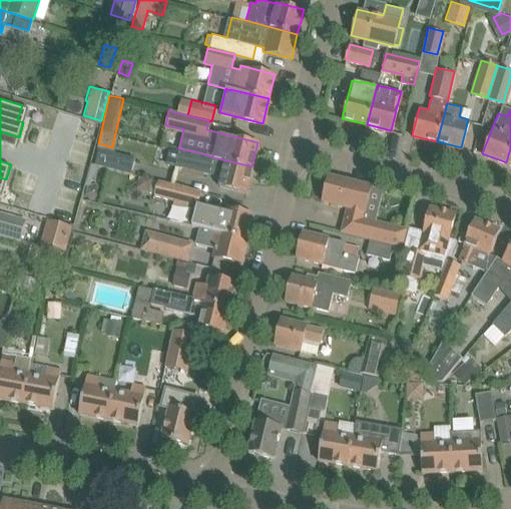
[(6,133),(4,141),(14,144),(16,136),(6,133)]
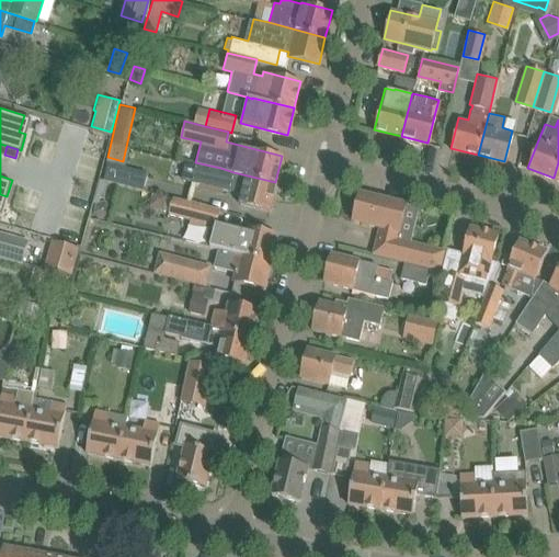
[(109,161),(104,178),(143,188),(147,171),(109,161)]
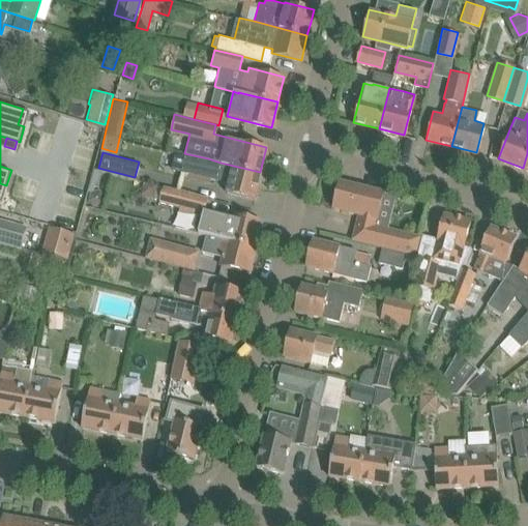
[(208,158),(184,153),(180,170),(228,181),(226,191),(254,198),(260,172),(221,163),(208,158)]
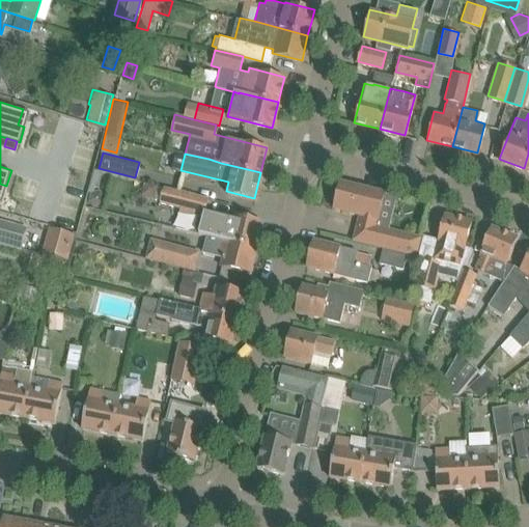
[(333,207),(359,214),(353,238),(416,254),(420,236),(376,224),(384,192),(340,181),(333,207)]
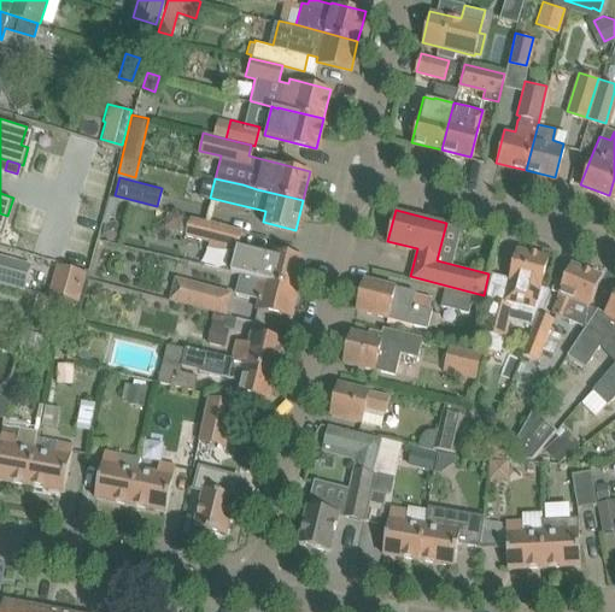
[(218,266),(240,272),(250,275),(297,286),(304,257),(270,248),(269,252),(238,245),(241,230),(189,216),(185,234),(210,240),(208,245),(222,249),(218,266)]
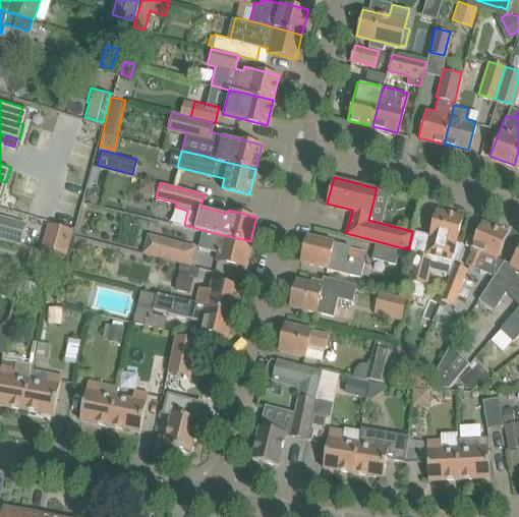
[(85,195),(93,202),(101,199),(103,190),(97,184),(89,186),(85,195)]
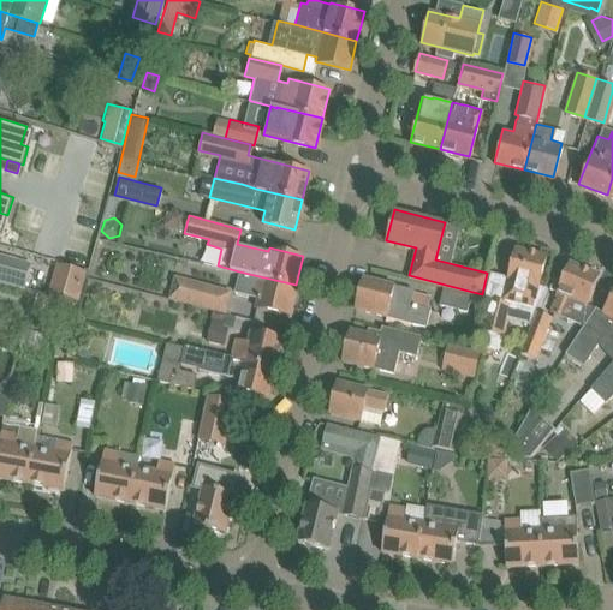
[(515,246),(501,301),(500,303),(488,300),(481,329),(504,335),(507,317),(528,322),(536,309),(536,305),(540,306),(546,286),(539,283),(546,255),(515,246)]
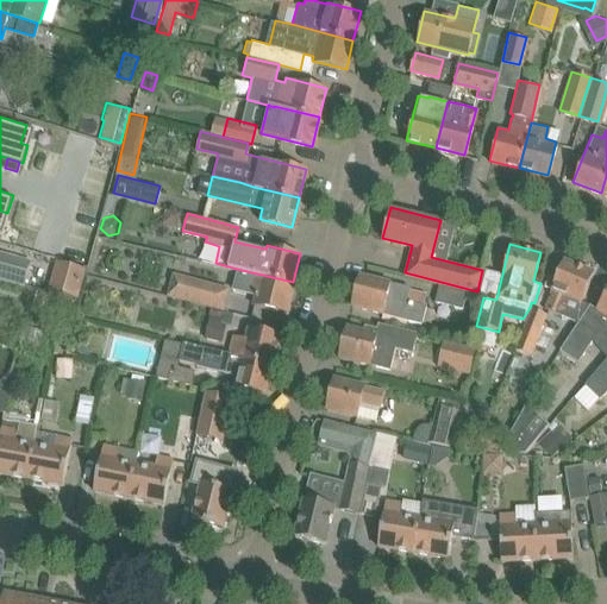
[(0,277),(24,284),(31,258),(0,250),(0,277)]
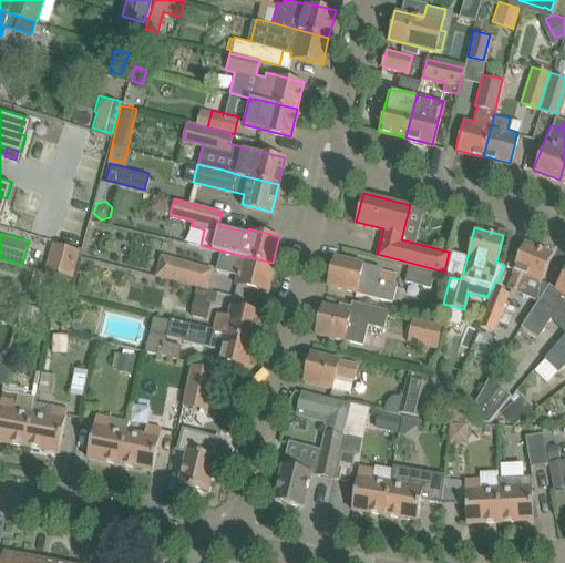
[(78,247),(51,239),(42,267),(70,275),(78,247)]
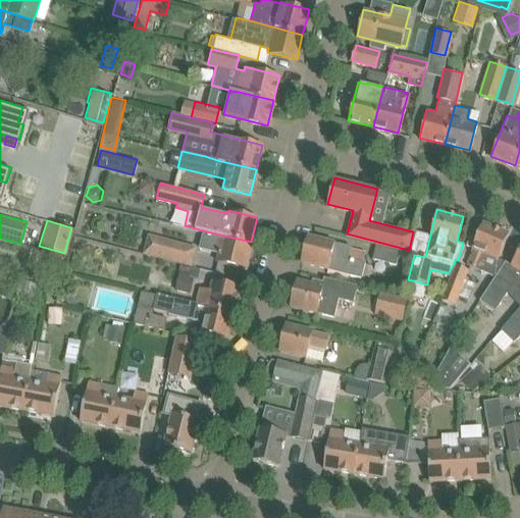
[(474,241),(466,262),(479,267),(495,274),(505,260),(505,259),(498,256),(500,251),(507,231),(482,221),(474,241)]
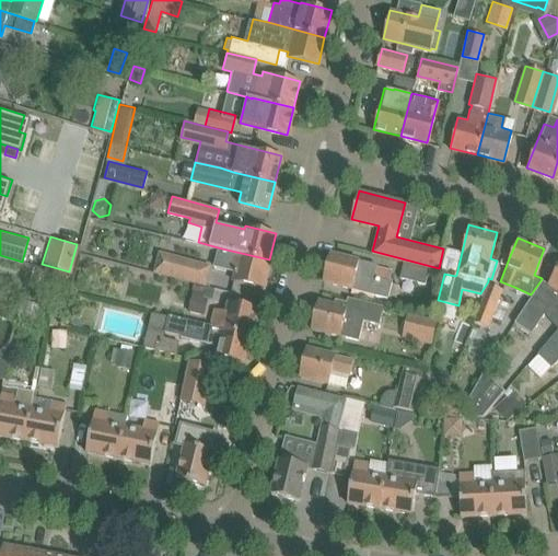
[(227,250),(218,247),(213,264),(222,267),(234,269),(232,279),(263,287),(269,259),(227,250)]
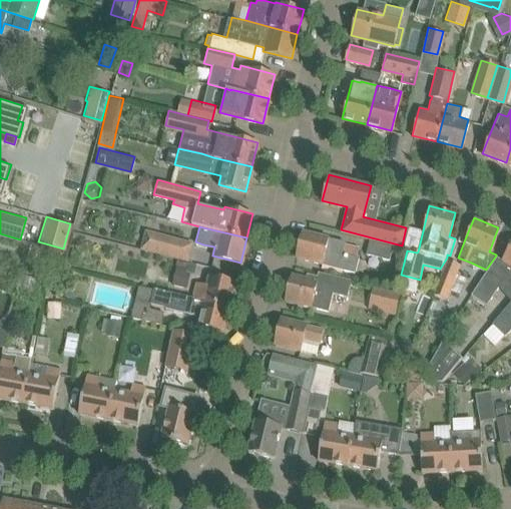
[(144,229),(139,246),(175,257),(179,238),(144,229)]
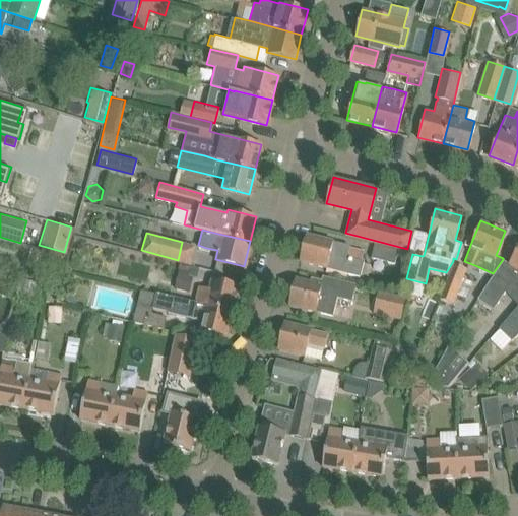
[(300,259),(319,264),(358,273),(361,260),(360,259),(362,249),(347,246),(348,244),(306,233),(300,259)]
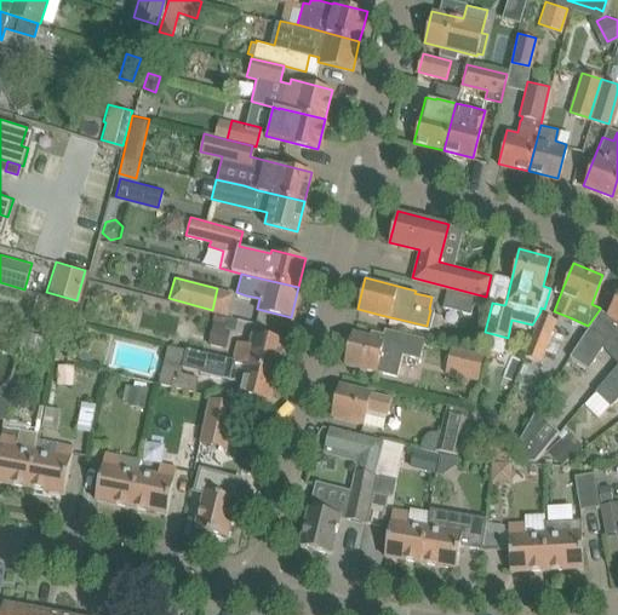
[(441,305),(470,312),(471,304),(484,306),(485,298),(474,294),(473,295),(446,288),(441,305)]
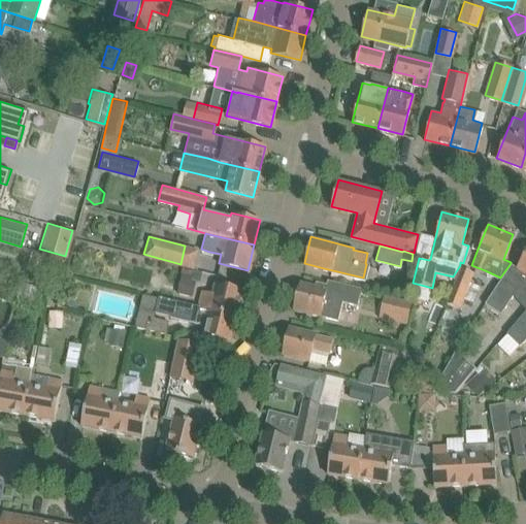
[(500,277),(483,302),(499,314),(514,294),(525,292),(525,252),(516,266),(511,263),(500,277)]
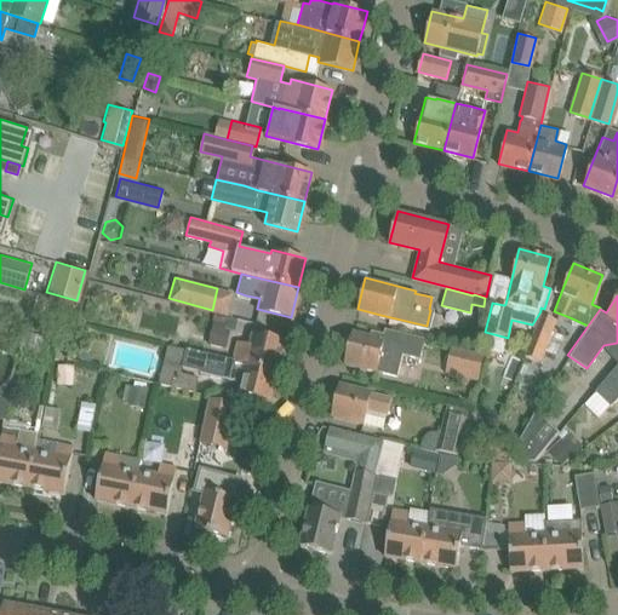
[(52,316),(67,320),(72,304),(57,299),(52,316)]
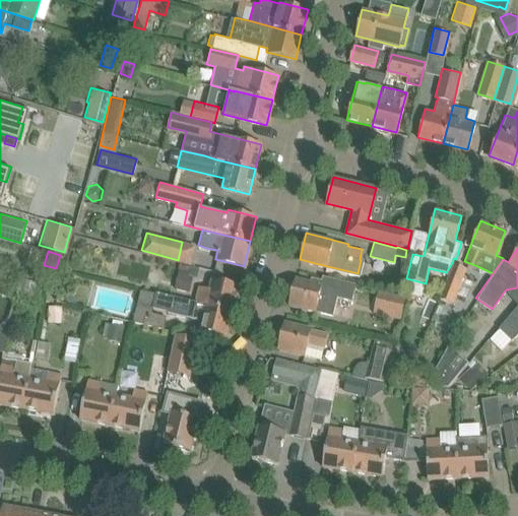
[(439,297),(452,302),(456,293),(466,296),(472,280),(462,276),(466,267),(452,262),(439,297)]
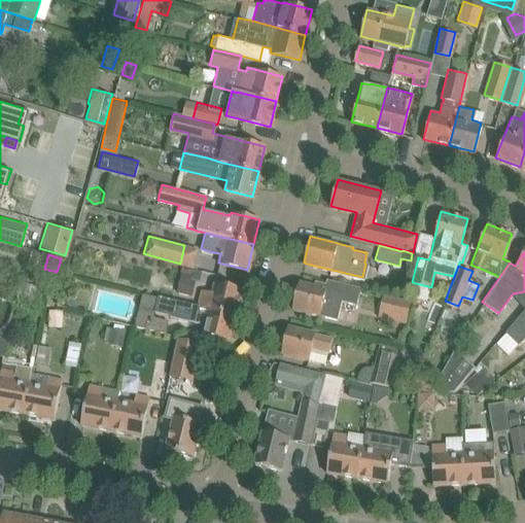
[(176,290),(191,294),(196,278),(191,277),(191,273),(181,271),(176,290)]
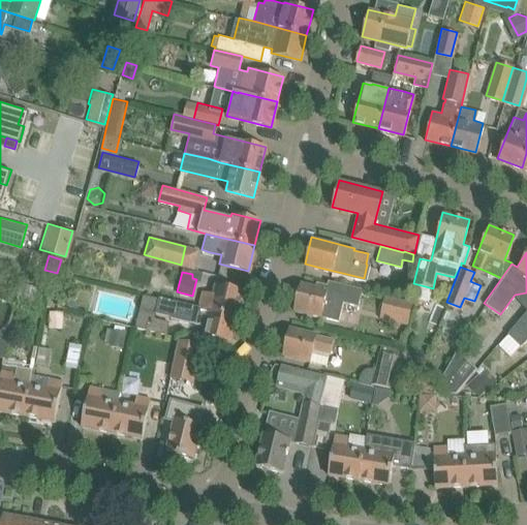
[(316,282),(315,285),(300,282),(293,309),(337,319),(342,300),(358,305),(362,288),(329,280),(328,284),(316,282)]
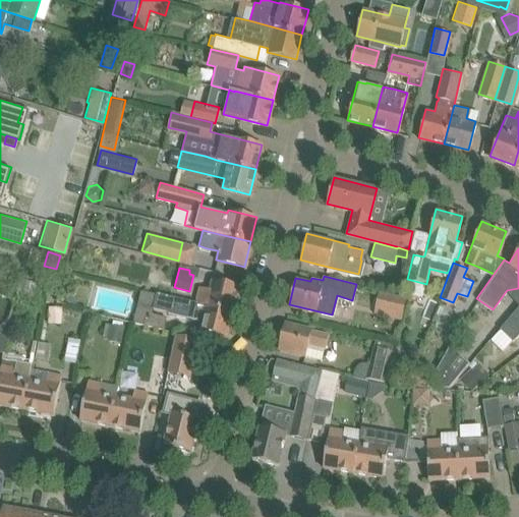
[(36,299),(40,281),(23,278),(19,296),(36,299)]
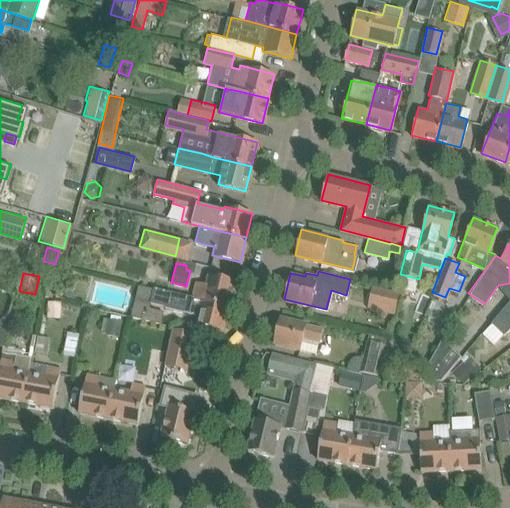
[(194,280),(190,296),(229,305),(235,281),(207,274),(205,283),(194,280)]
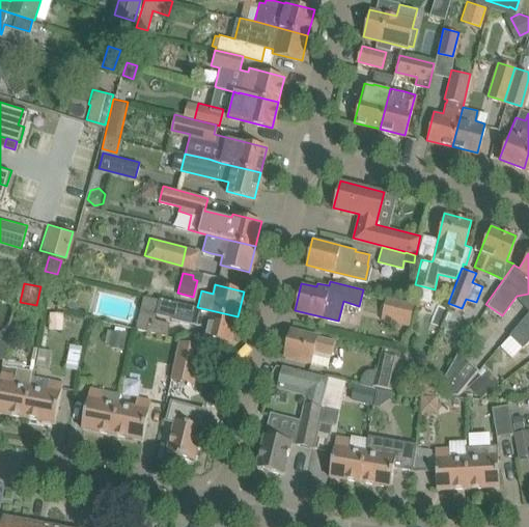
[(46,303),(56,305),(59,292),(49,289),(46,303)]
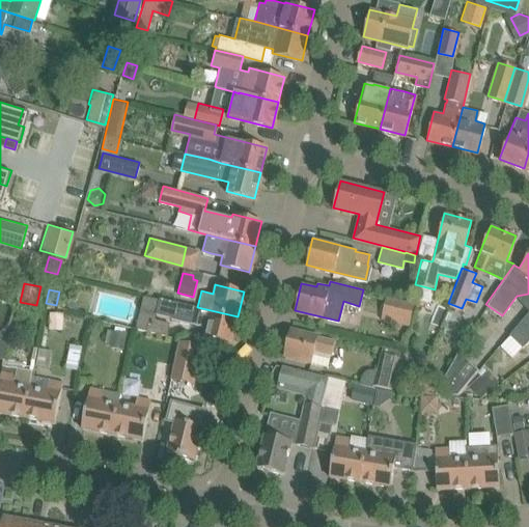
[(238,316),(197,307),(143,294),(135,326),(166,334),(169,321),(155,317),(156,312),(170,316),(204,326),(202,335),(231,342),(238,316)]
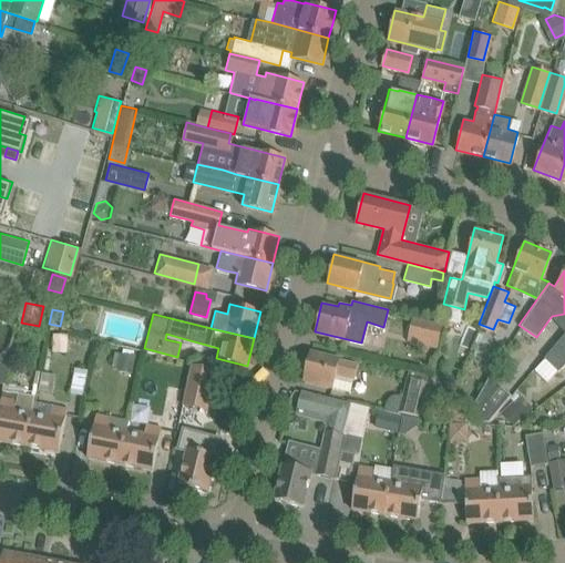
[(411,316),(406,339),(437,346),(442,324),(411,316)]
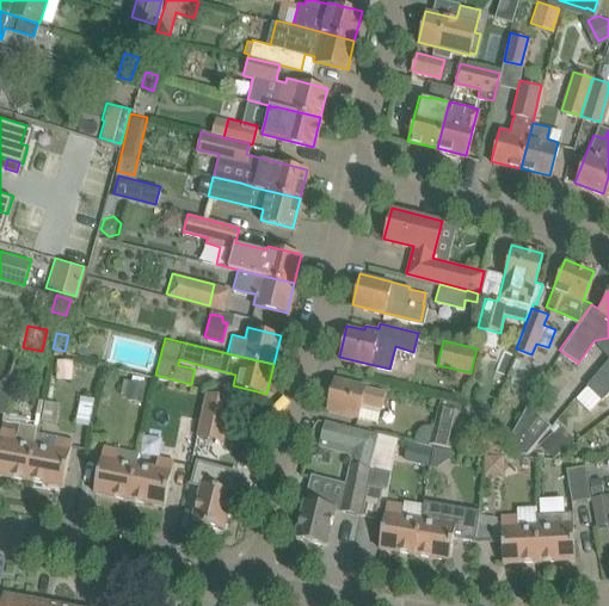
[(14,353),(6,382),(13,384),(18,385),(25,357),(14,353)]
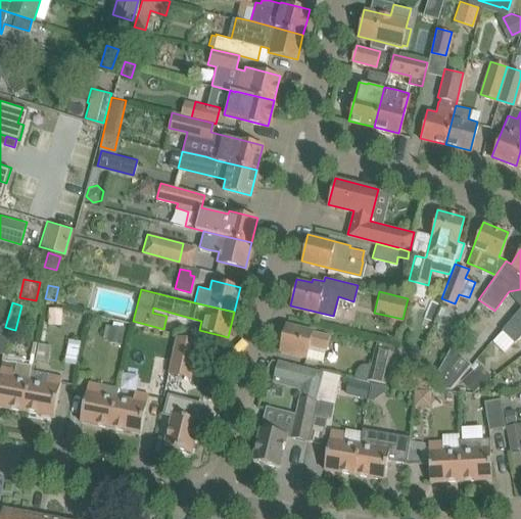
[(520,304),(501,329),(513,341),(520,332),(520,304)]
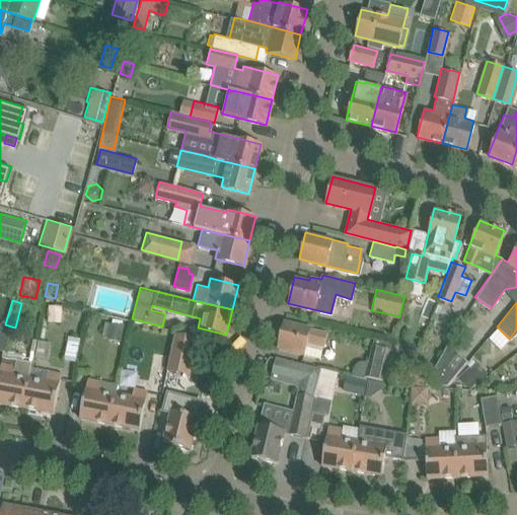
[(60,321),(61,304),(49,304),(48,320),(60,321)]
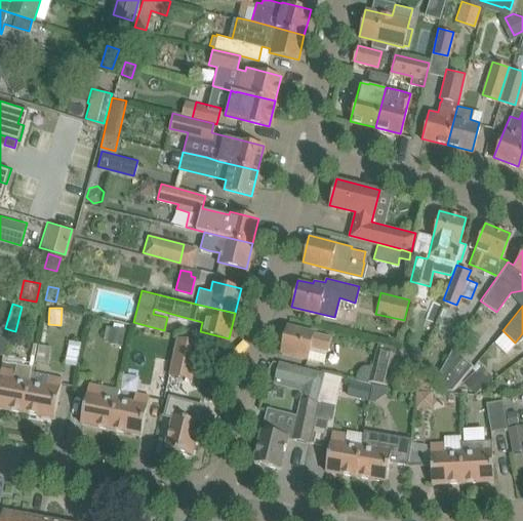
[(103,336),(109,337),(108,342),(122,344),(124,327),(122,327),(122,323),(113,321),(113,325),(105,324),(103,336)]
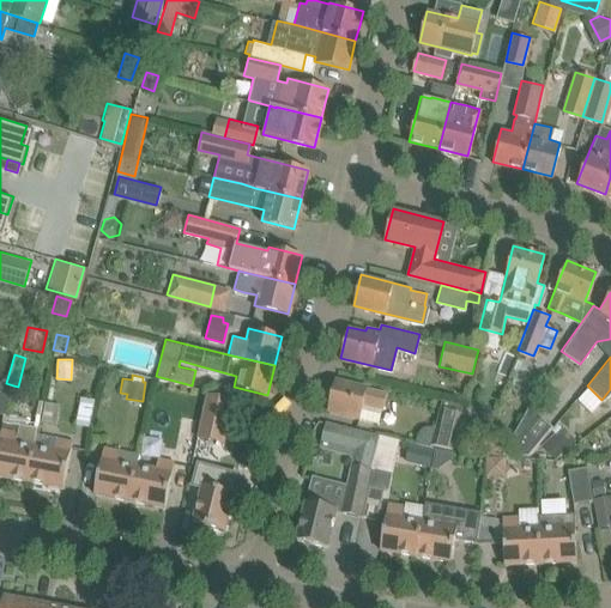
[(346,413),(377,420),(382,407),(386,391),(336,378),(327,409),(346,414),(346,413)]
